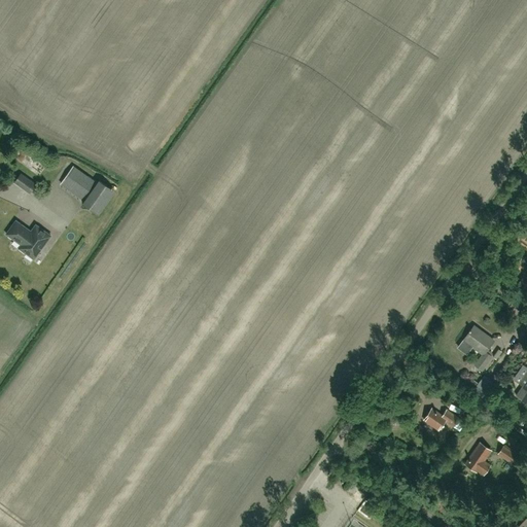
[(99,215),(115,191),(100,179),(97,182),(75,166),(62,184),(84,201),(82,203),(99,215)]
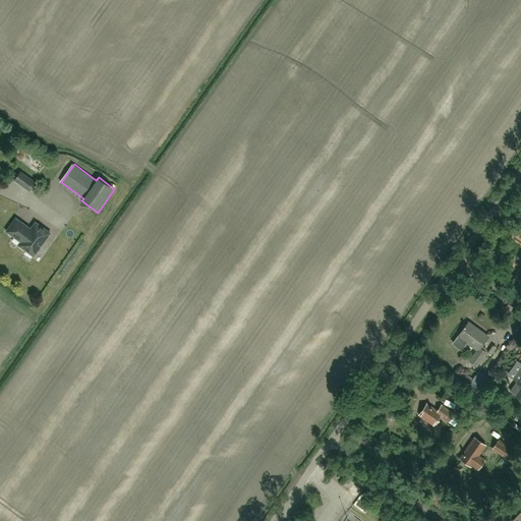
[(14,179),(30,191),(37,182),(20,171),(14,179)]
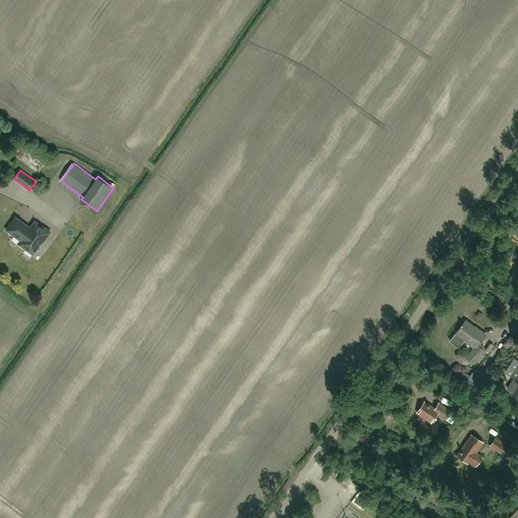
[(21,241),(30,228),(15,217),(6,230),(21,241)]
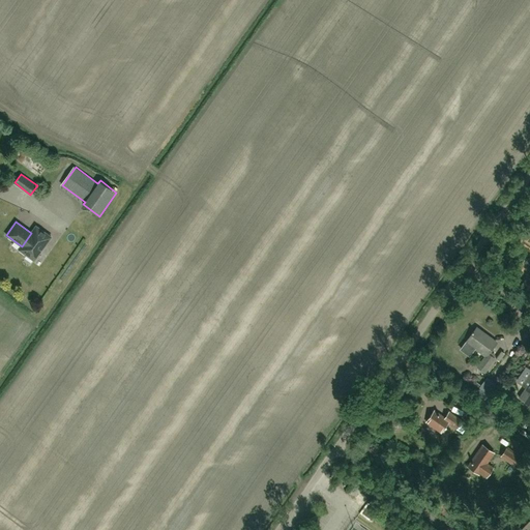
[(31,233),(22,246),(19,249),(34,261),(51,237),(36,226),(31,233)]
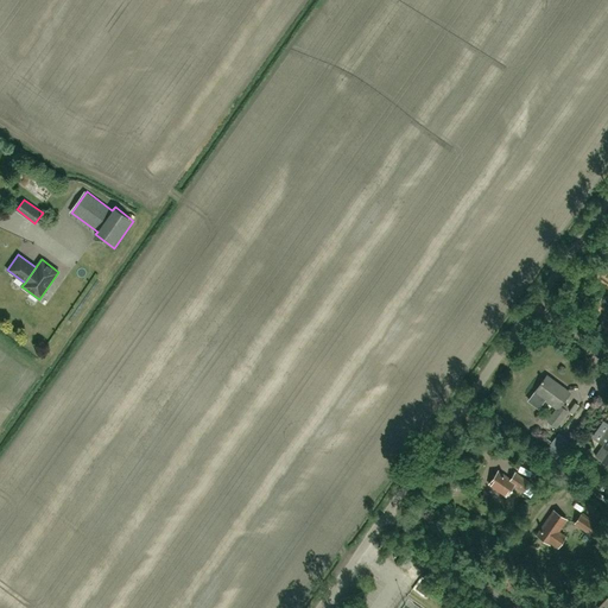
[(567,411),(561,405),(570,393),(546,375),(543,380),(542,380),(540,381),(542,382),(534,391),(557,409),(549,420),(555,426),(567,411)]
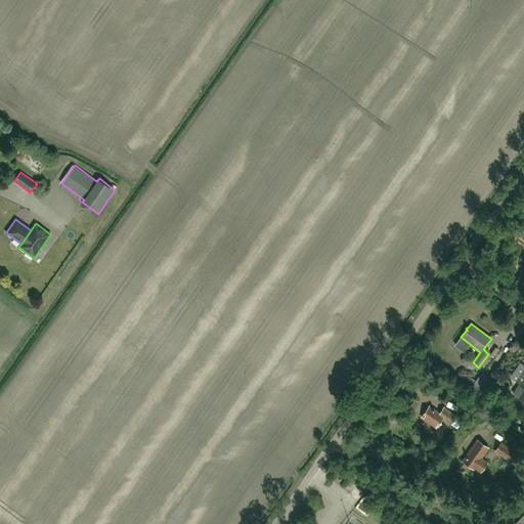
[(484,379),(497,364),(491,359),(478,374),(484,379)]
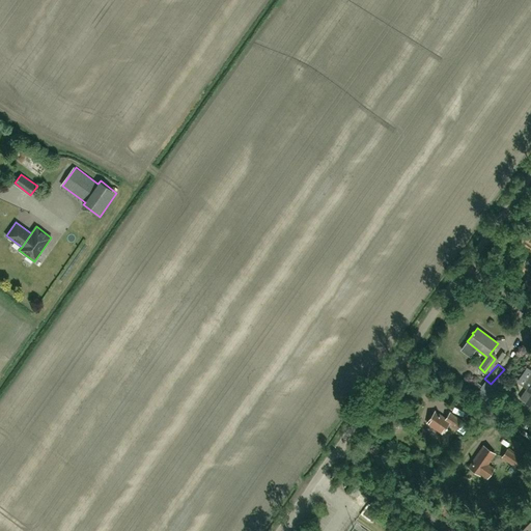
[(527,388),(525,391),(520,398),(525,401),(530,406),(530,373),(530,374),(523,385),(527,388)]
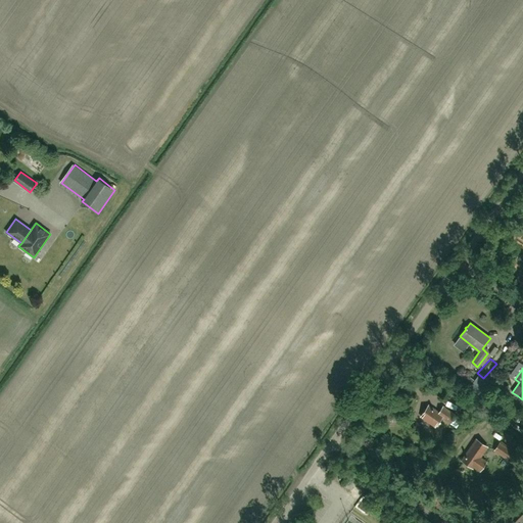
[(439,385),(433,381),(429,386),(436,390),(439,385)]
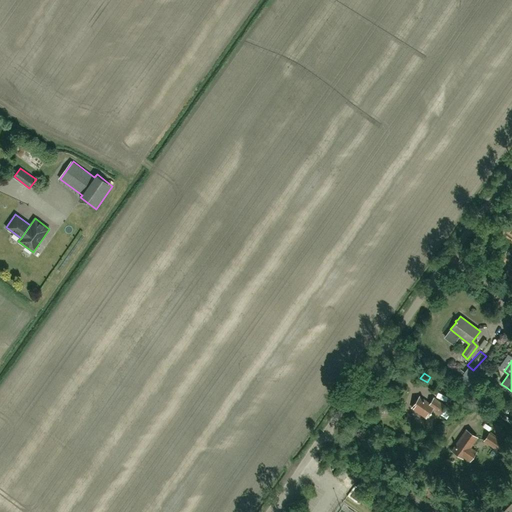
[(433,407),(441,413),(446,407),(434,398),(429,404),(419,397),(412,407),(426,417),(433,407)]
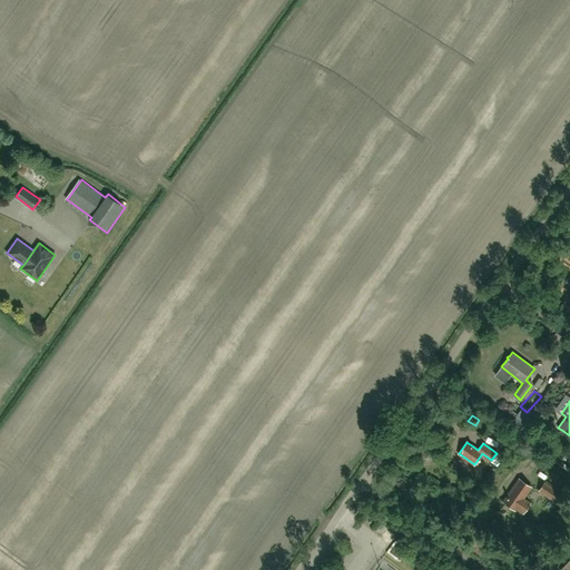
[(526,509),(530,503),(522,498),(531,487),(519,479),(503,501),(514,510),(519,504),(526,509)]
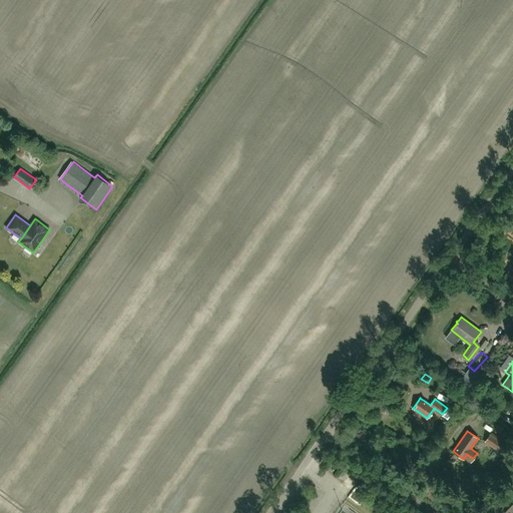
[(497,449),(501,443),(490,435),(486,441),(497,449)]
